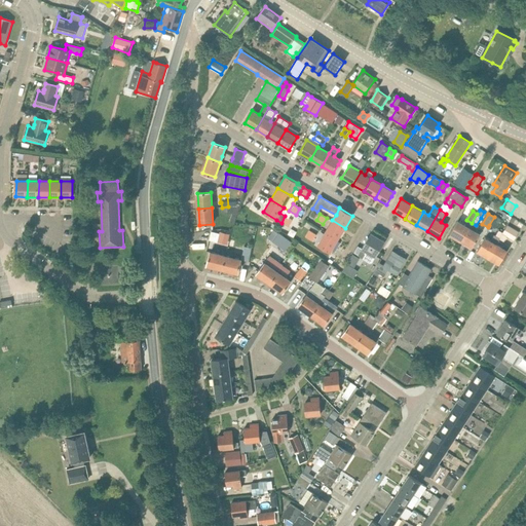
[(285,216),(282,223),(289,227),(292,221),(285,216)]
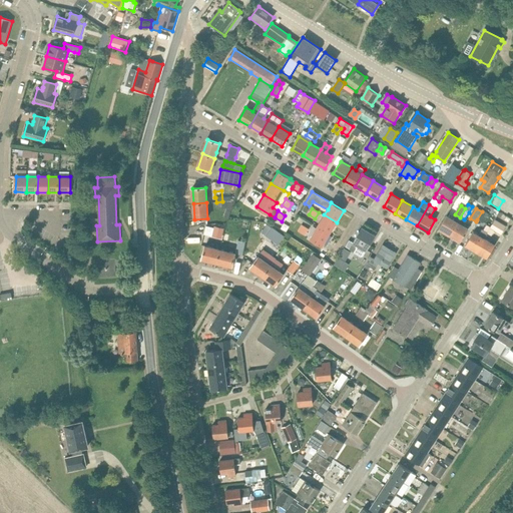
[(489,213),(483,210),(482,211),(477,219),(483,223),(489,213)]
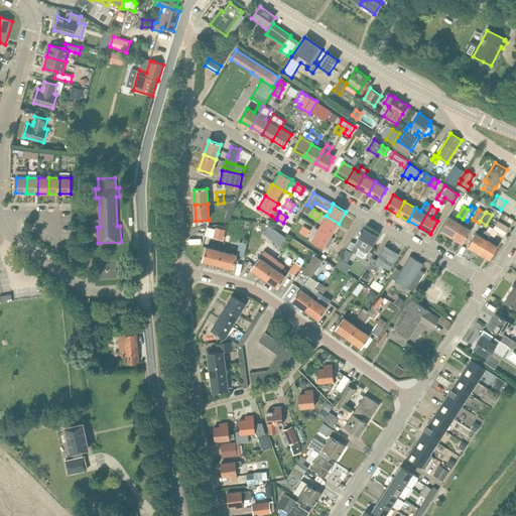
[(332,235),(339,224),(326,216),(318,228),(332,235)]
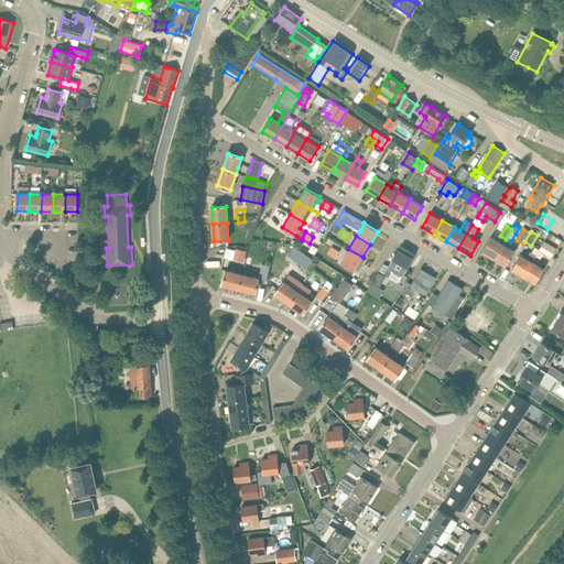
[(490,238),(481,252),(494,260),(506,239),(500,236),(496,241),(490,238)]
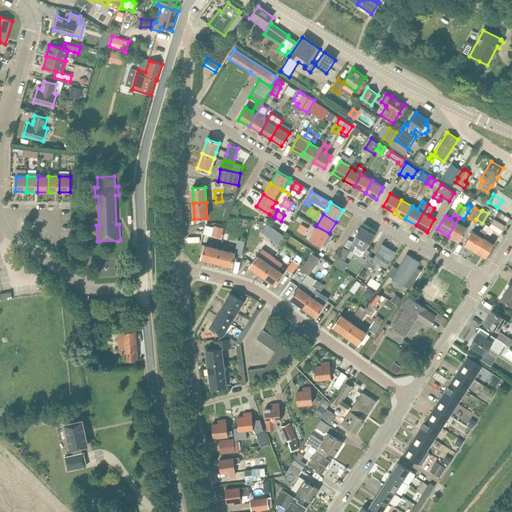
[(459,217),(448,236),(459,242),(467,229),(462,226),(465,220),(463,219),(459,217)]
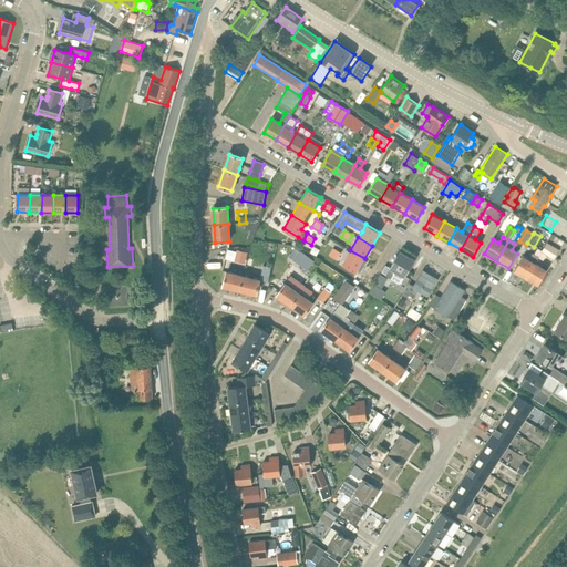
[(542,251),(546,255),(554,259),(558,251),(559,250),(547,244),(547,243),(546,244),(542,251)]
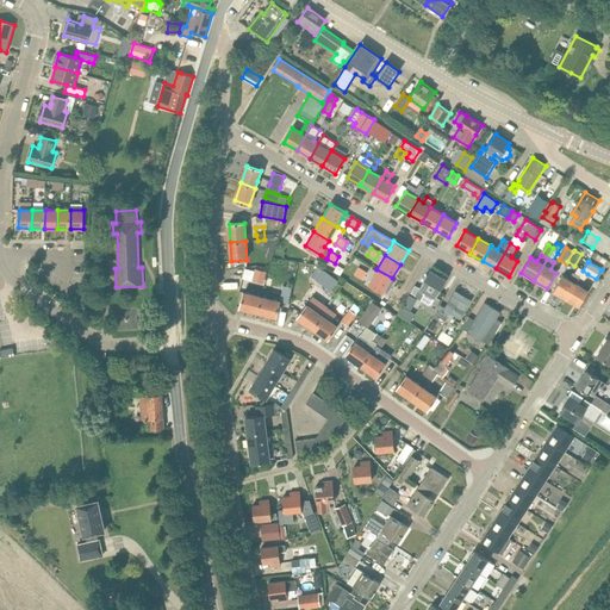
[(318,267),(311,277),(317,280),(317,281),(331,291),(338,281),(324,271),(323,271),(318,267)]
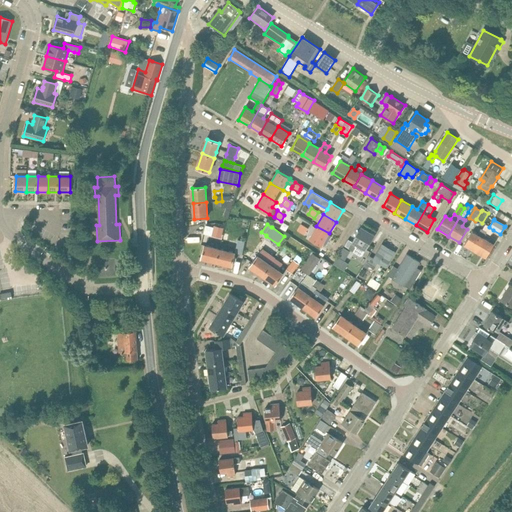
[(304,235),(308,229),(301,225),(298,231),(304,235)]
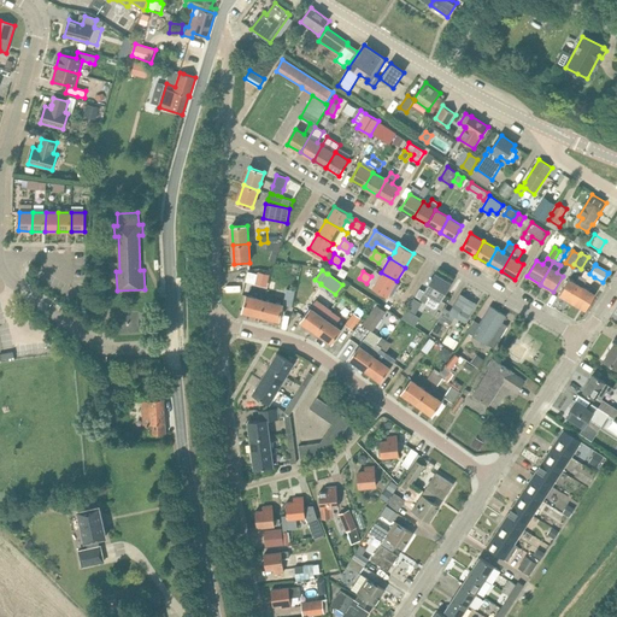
[(589,274),(587,271),(586,271),(582,277),(580,276),(576,283),(569,278),(559,295),(573,303),(582,287),(586,280),(589,274)]
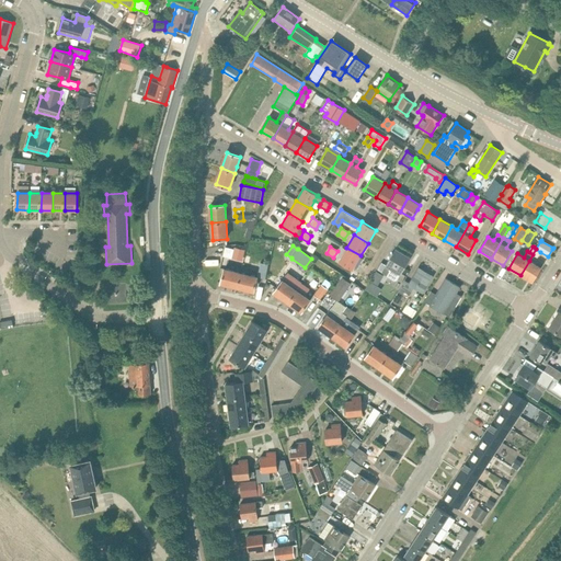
[(236,248),(233,255),(242,258),(244,250),(236,248)]
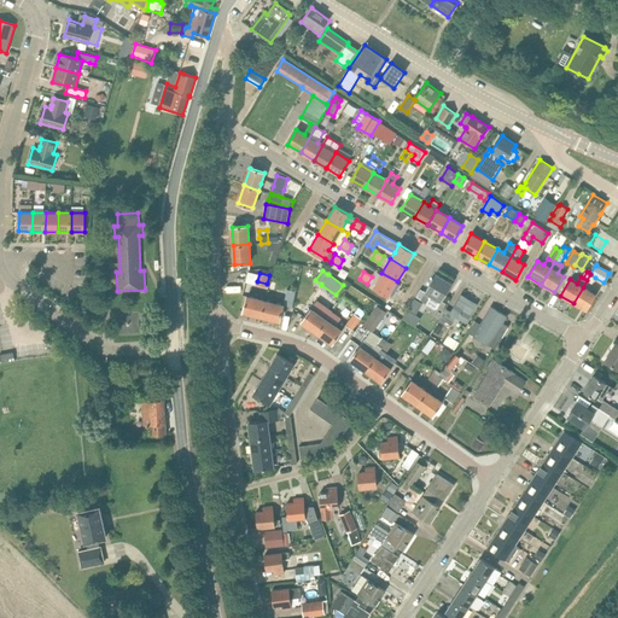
[(389,296),(397,281),(382,273),(373,287),(389,296)]
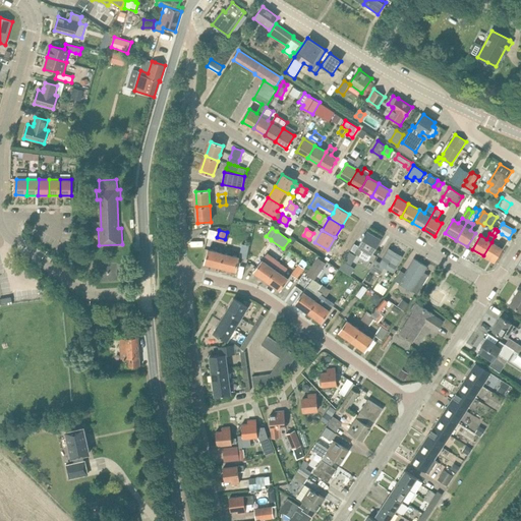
[(366,261),(368,259),(381,239),(367,232),(354,253),(366,261)]
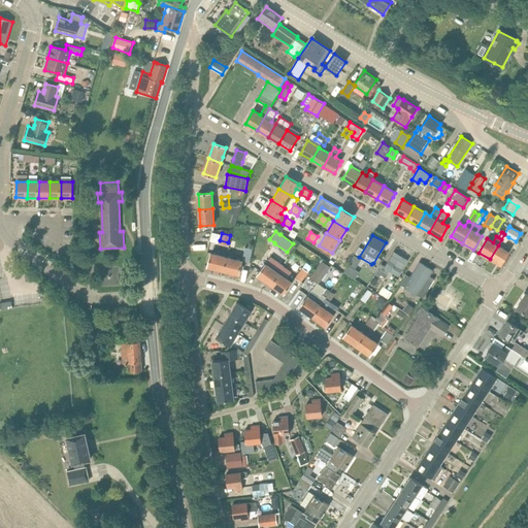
[(240,249),(242,241),(230,239),(228,245),(240,249)]
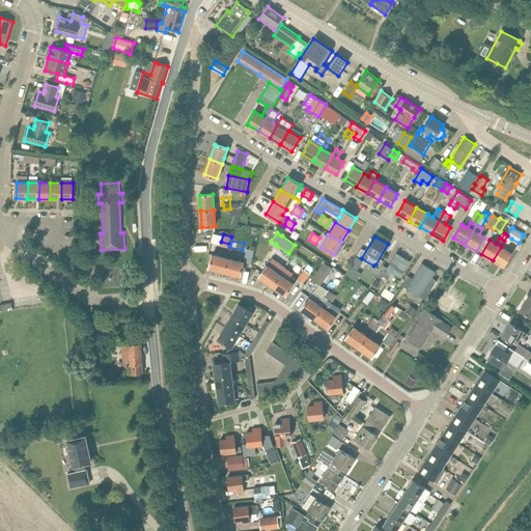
[(501,247),(493,260),(504,268),(514,249),(510,247),(507,250),(501,247)]
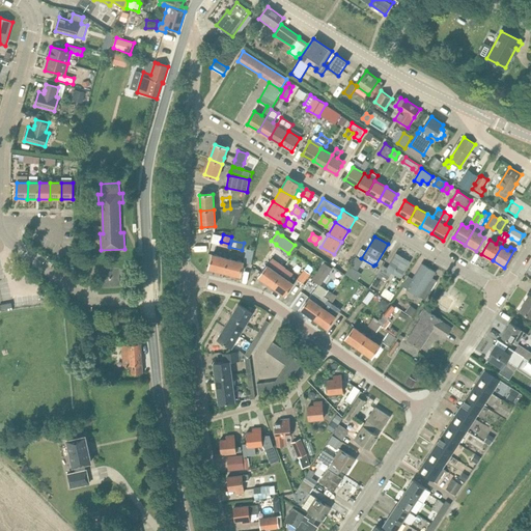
[(306,251),(303,257),(314,262),(316,256),(306,251)]
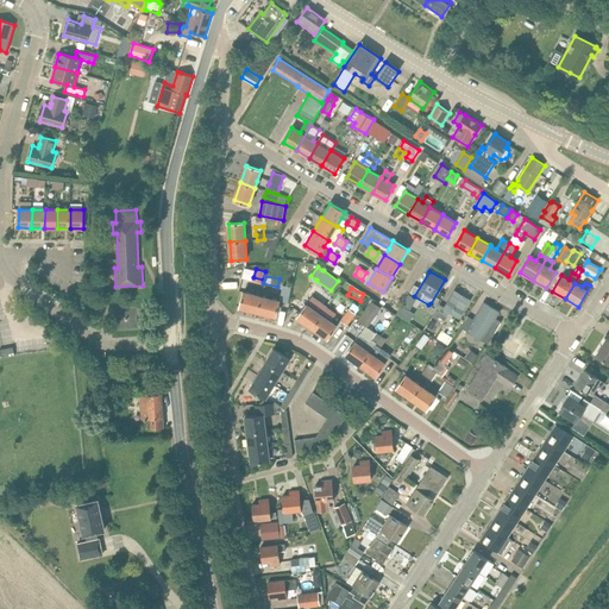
[(325,296),(334,303),(338,299),(328,292),(325,296)]
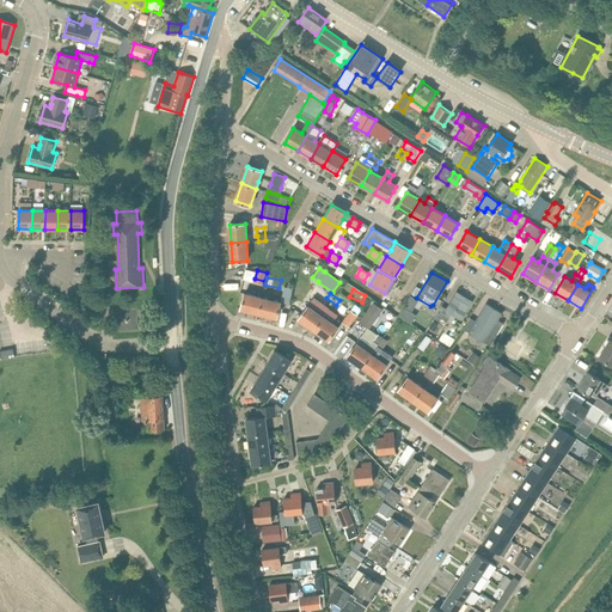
[(441,306),(434,318),(440,322),(441,318),(447,322),(452,313),(456,317),(461,319),(472,301),(457,293),(447,308),(441,306)]
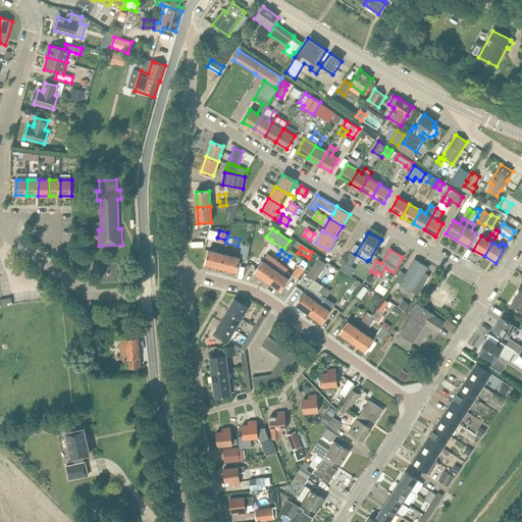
[(221,267),(224,254),(209,251),(206,263),(221,267)]
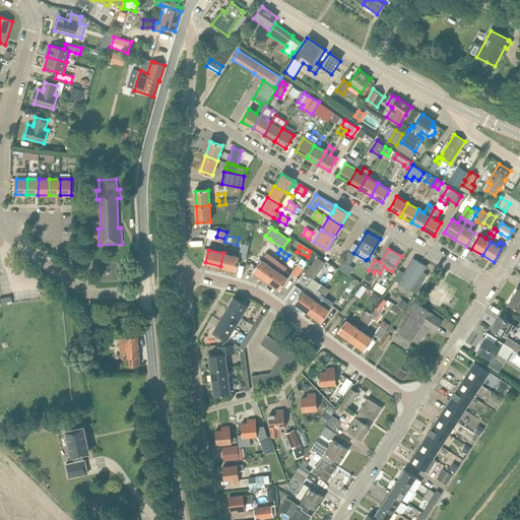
[(348,252),(338,268),(350,275),(354,268),(350,265),(355,256),(348,252)]
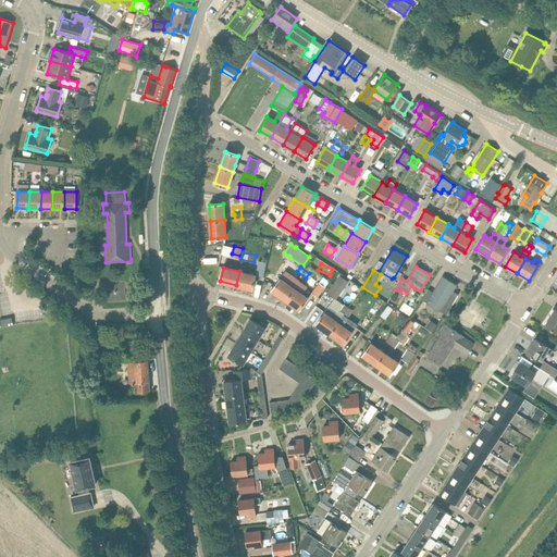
[(252,289),(256,275),(239,271),(236,285),(252,289)]
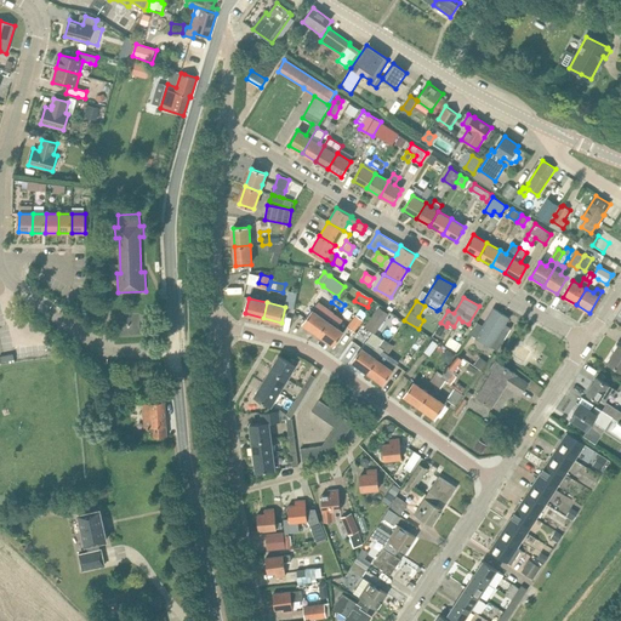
[(375,334),(389,314),(379,307),(365,326),(371,331),(375,334)]
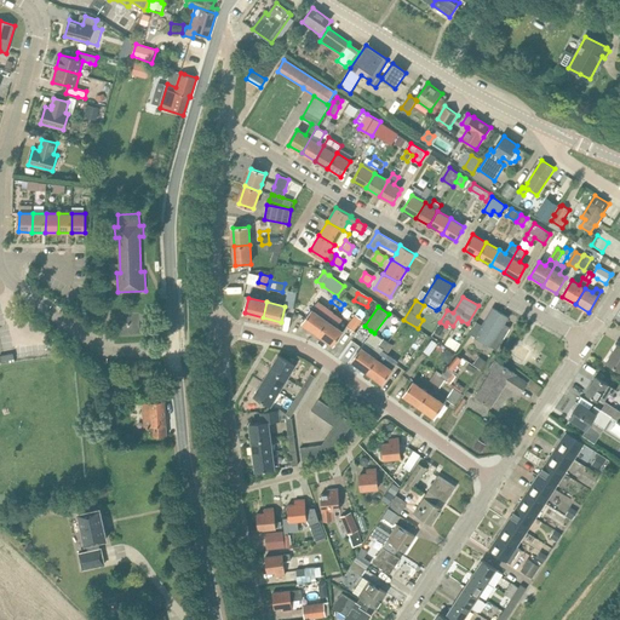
[(475,337),(475,338),(492,348),(497,351),(510,328),(507,326),(505,325),(509,319),(507,317),(492,309),(482,326),(475,337)]
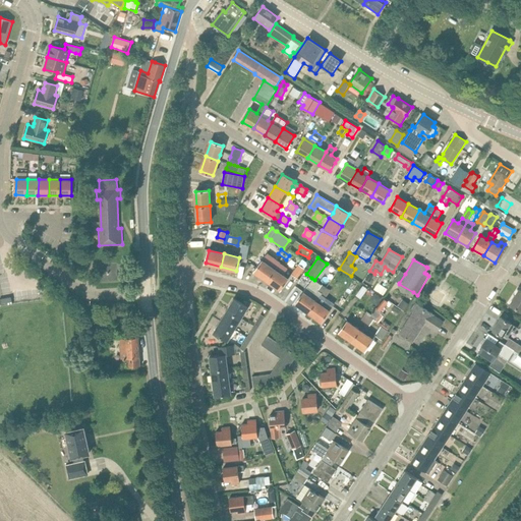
[(268,281),(275,270),(263,261),(254,272),(268,281)]
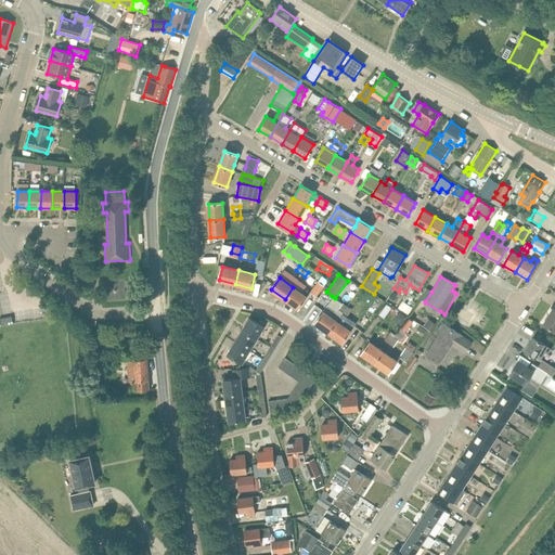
[(293,287),(285,299),(298,309),(307,297),(300,292),(299,292),(304,285),(297,281),(293,287)]
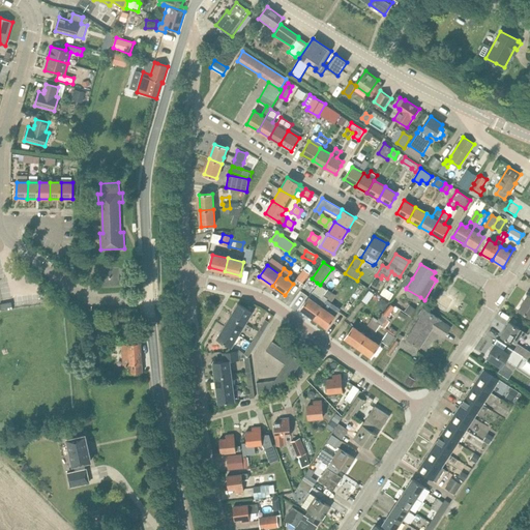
[(303,269),(297,278),(302,283),(310,273),(303,269)]
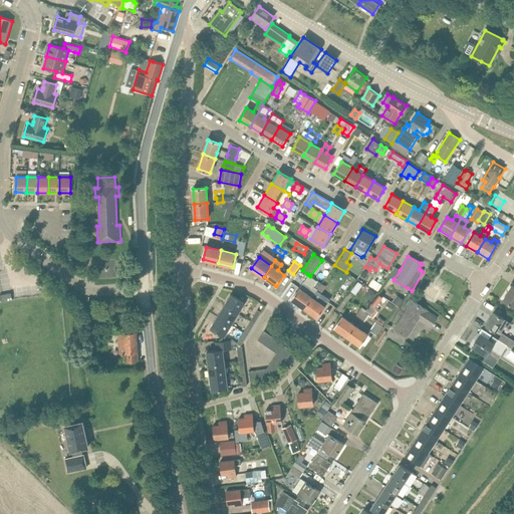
[(297,291),(292,299),(304,308),(312,297),(317,289),(317,290),(322,284),(318,281),(312,288),(304,282),(299,288),(297,291)]
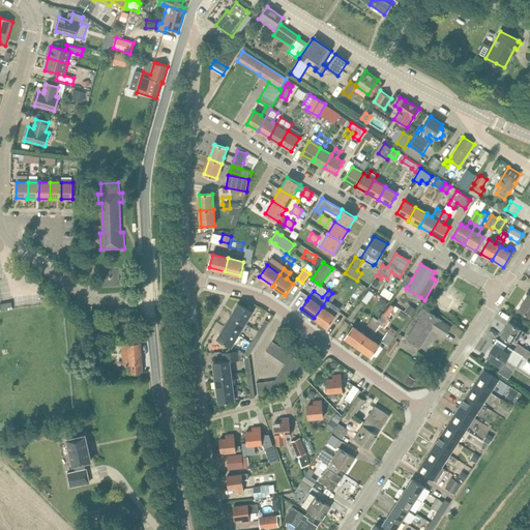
[(366,304),(374,294),(370,291),(362,300),(366,304)]
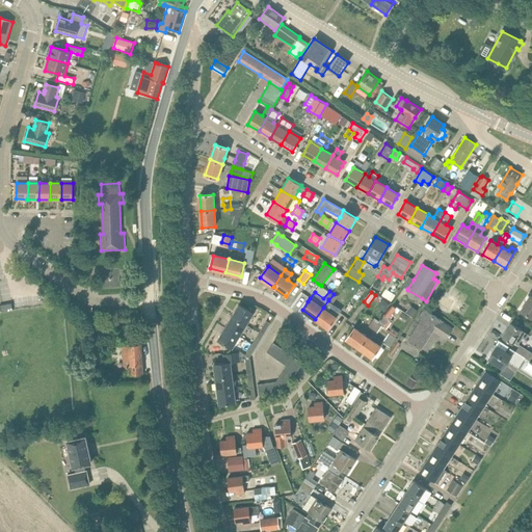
[(333,303),(338,297),(334,294),(328,300),(333,303)]
